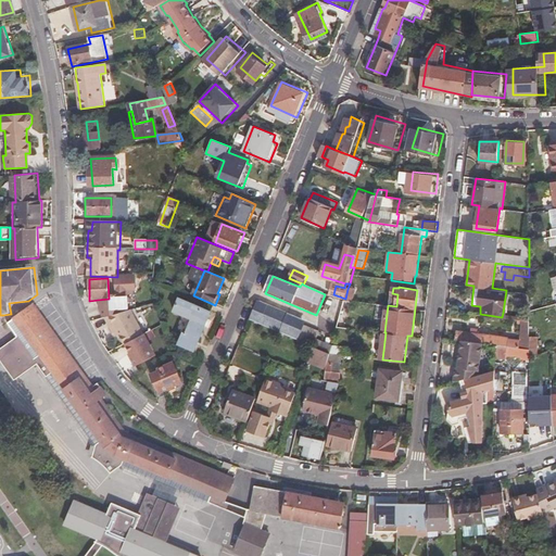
[(173,312),(192,319),(186,332),(182,331),(177,344),(196,352),(212,311),(179,297),(173,312)]
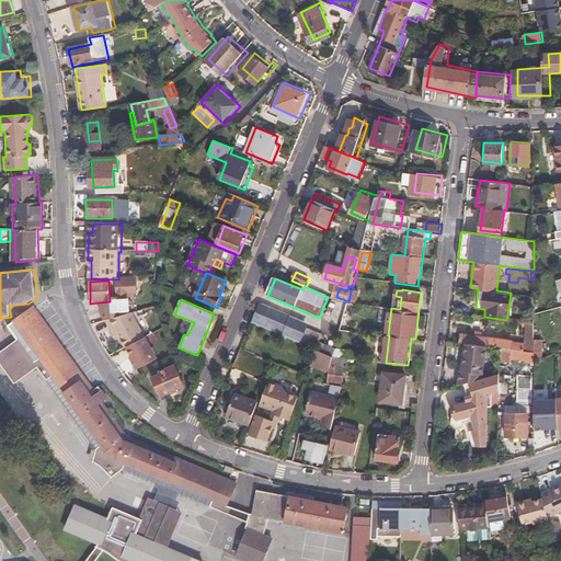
[(364,311),(366,306),(354,305),(347,304),(341,330),(350,331),(356,310),(364,311)]
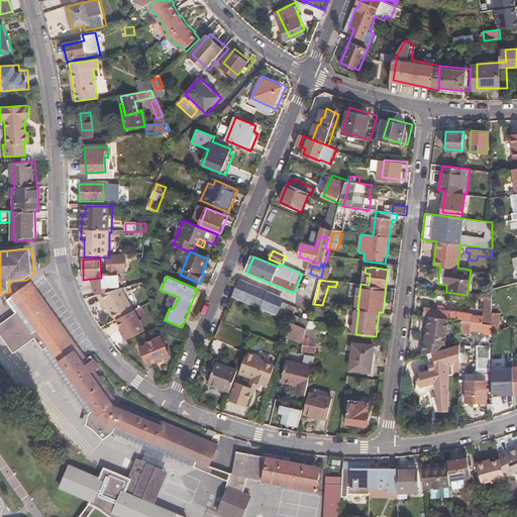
[(283,303),(268,297),(268,295),(269,294),(240,282),(233,299),(261,311),(277,318),(283,303)]
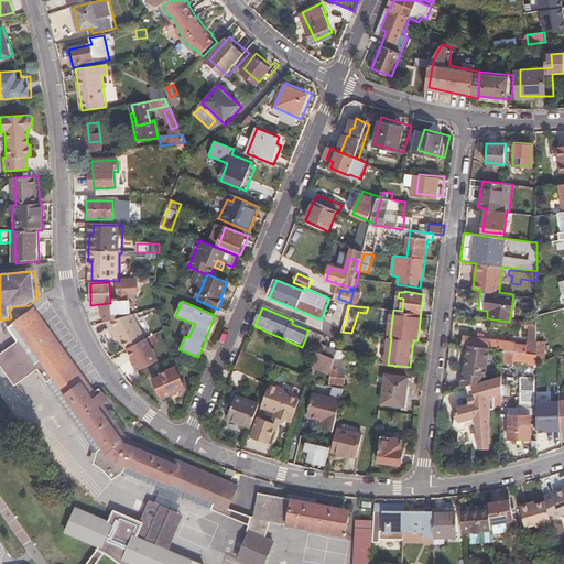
[(109,459),(126,467),(232,511),(241,486),(125,438),(101,405),(109,399),(100,389),(94,393),(35,308),(9,326),(19,339),(0,353),(0,362),(13,381),(36,366),(46,381),(51,376),(100,448),(109,459)]
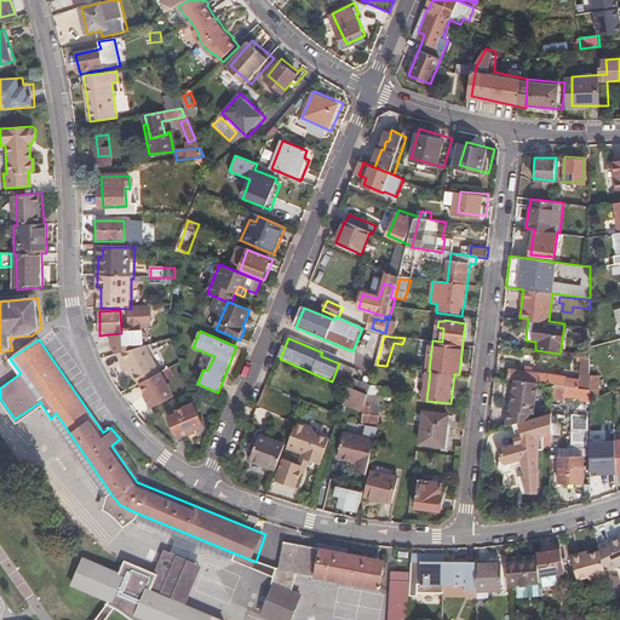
[(141,374),(160,365),(149,344),(124,352),(128,362),(131,361),(133,366),(138,375),(141,374)]
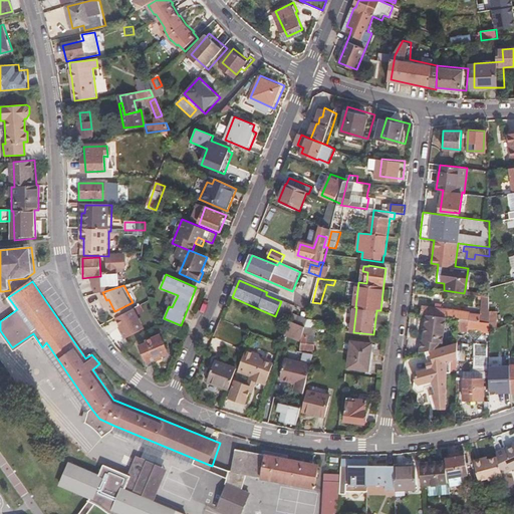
[(483,296),(489,296),(488,293),(465,289),(464,293),(479,295),(478,302),(482,303),(483,296)]
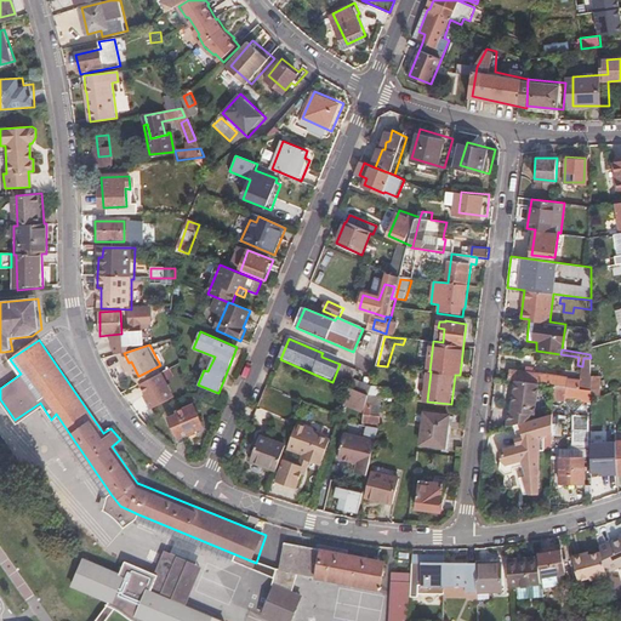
[(590,399),(599,394),(599,375),(590,375),(591,358),(584,358),(582,366),(577,365),(576,380),(563,379),(563,376),(530,371),(524,371),(523,374),(510,372),(508,374),(507,380),(513,381),(510,409),(534,411),(537,383),(546,385),(553,386),(576,388),(590,391),(590,399)]
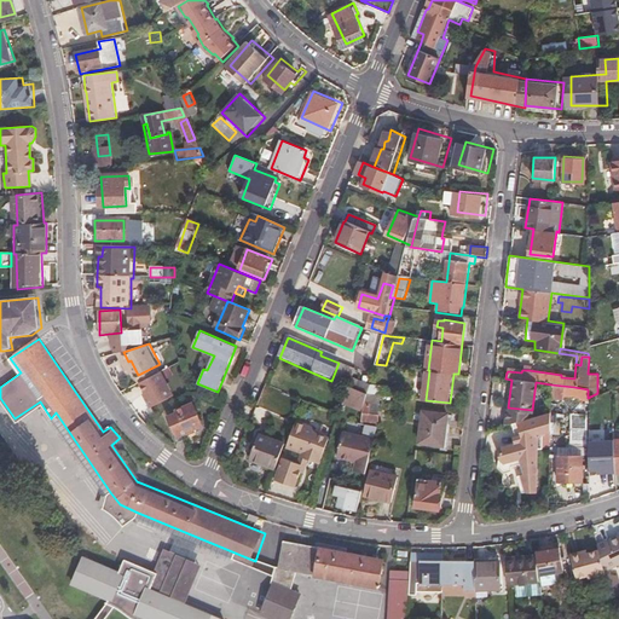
[(350,389),(366,397),(398,400),(398,392),(370,387),(353,380),(357,371),(339,363),(331,381),(350,389)]
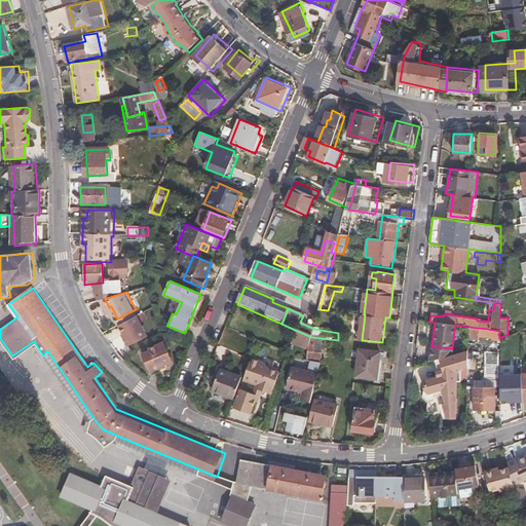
[(139,315),(136,309),(119,317),(121,323),(119,325),(127,346),(148,335),(139,315)]
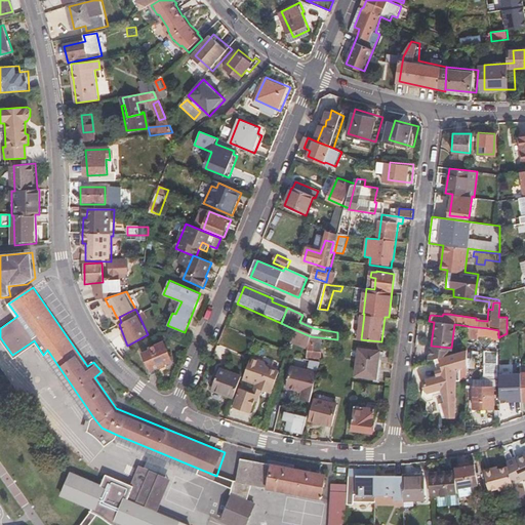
[(486,333),(487,328),(468,326),(467,333),(474,334),(475,332),(486,333)]
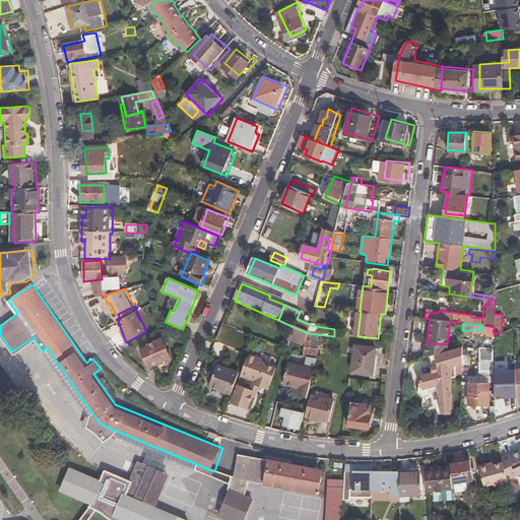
[(306,340),(308,333),(294,327),(288,340),(305,346),(306,340)]
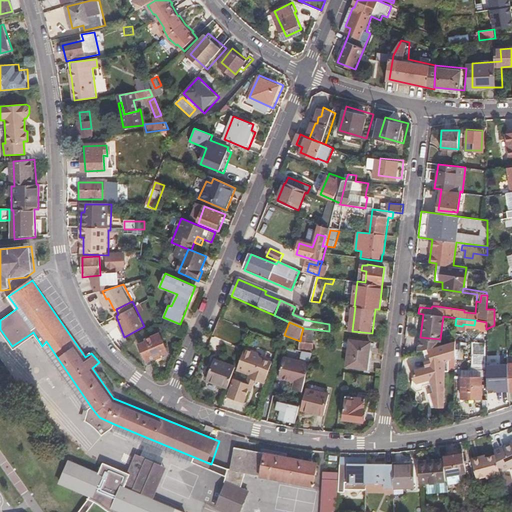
[(160,332),(144,338),(145,341),(139,344),(146,362),(159,356),(168,351),(160,332)]
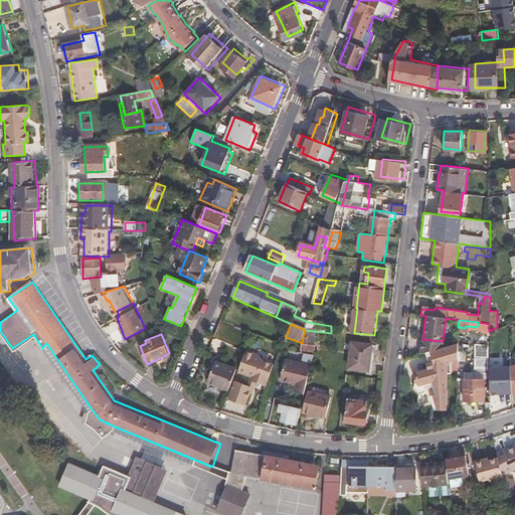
[(310,337),(304,337),(302,351),(316,352),(317,342),(310,342),(310,337)]
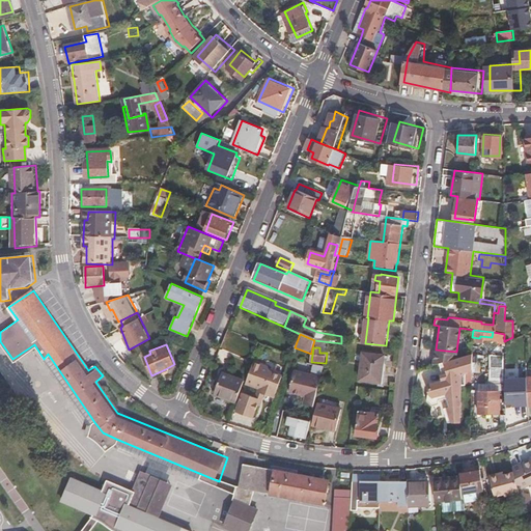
[(382,384),(386,354),(362,351),(358,381),(382,384)]
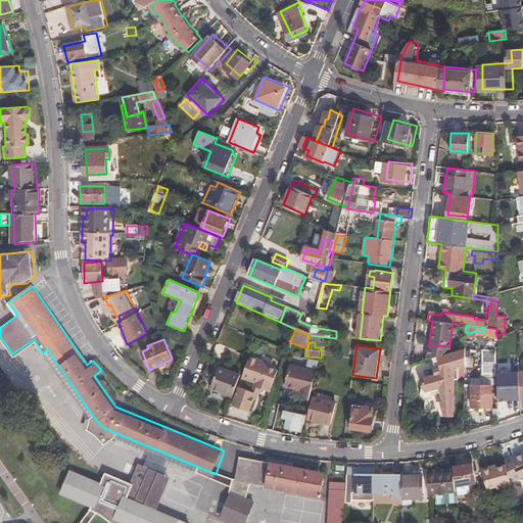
[(449,348),(429,345),(429,346),(433,347),(432,355),(448,350),(449,348)]
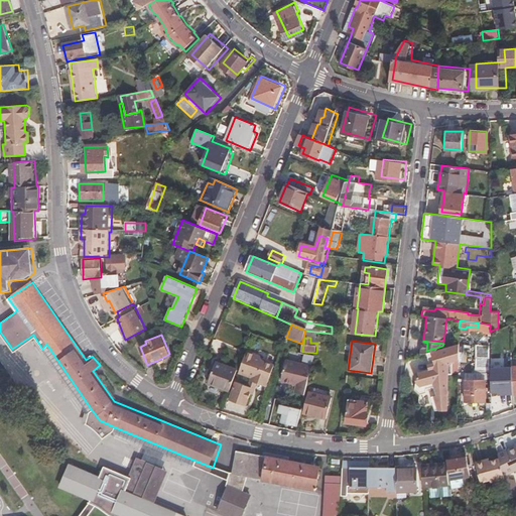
[(458,347),(458,342),(447,345),(442,346),(426,351),(430,367),(418,370),(420,375),(416,376),(418,381),(415,382),(414,388),(419,392),(425,390),(425,386),(431,385),(432,388),(432,403),(438,406),(444,404),(445,378),(446,372),(449,372),(450,359),(457,358),(458,347)]
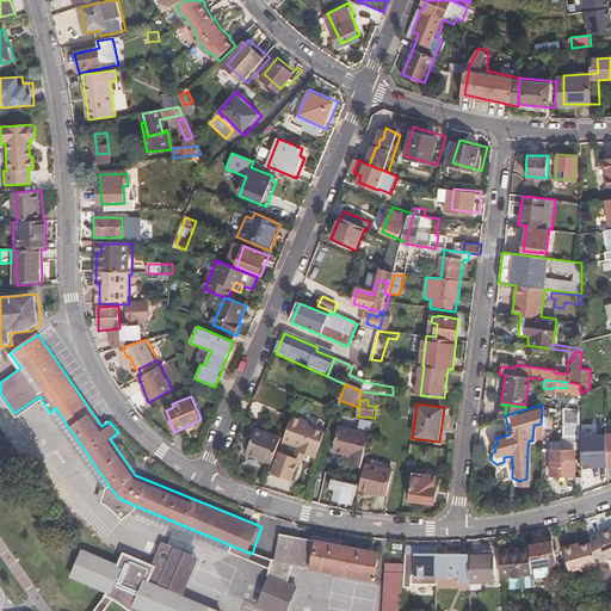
[(565,408),(563,442),(579,443),(580,408),(565,408)]
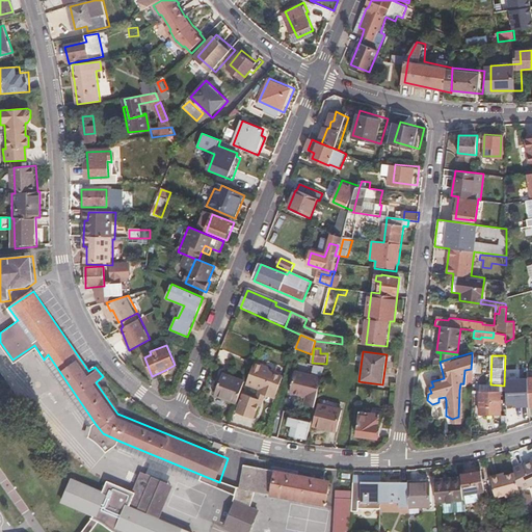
[(270,365),(255,360),(246,386),(258,390),(266,393),(276,397),(284,375),(268,369),(270,365)]
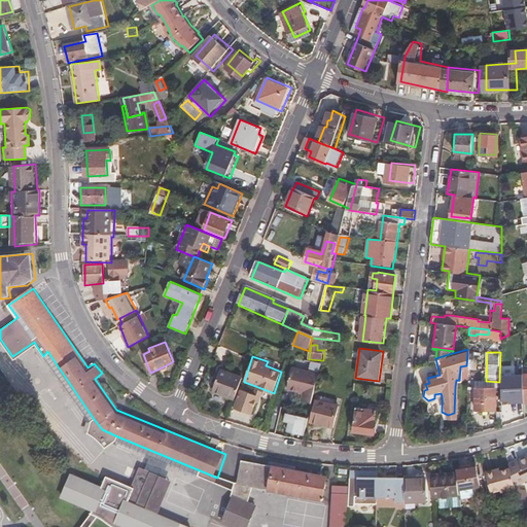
[(311,402),(318,373),(291,366),(287,390),(302,393),(301,400),(311,402)]
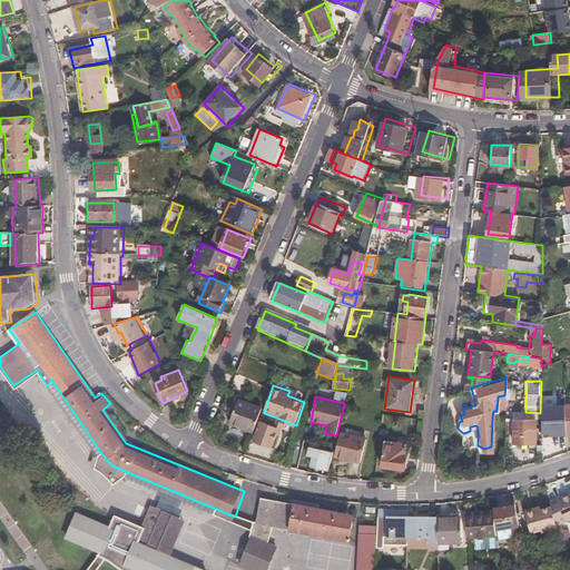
[(253,433),(262,406),(238,399),(229,424),(253,433)]
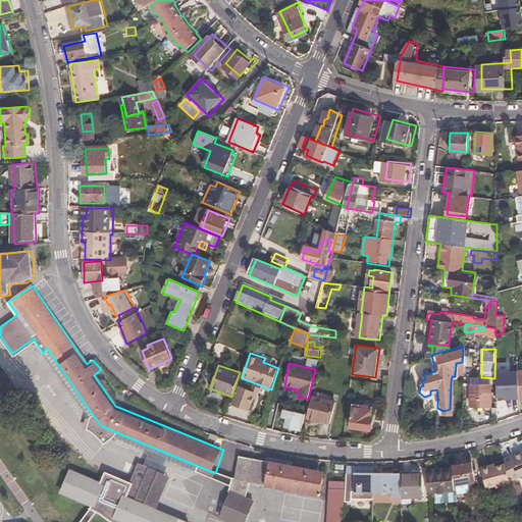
[(261,385),(253,382),(251,390),(256,393),(255,398),(257,399),(261,385)]
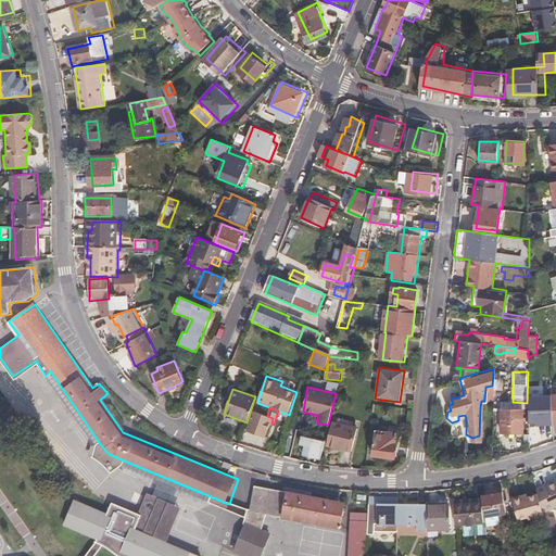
[(521,408),(501,407),(500,432),(520,432),(521,408)]
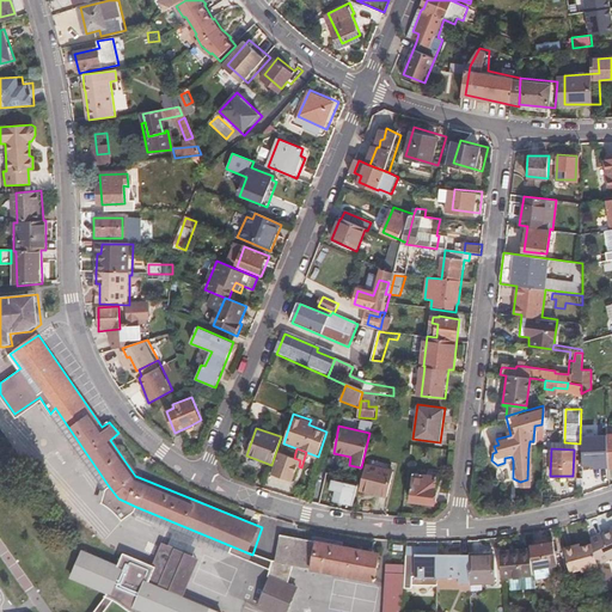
[(294,458),(279,452),(271,473),(293,482),(299,466),(300,460),(294,458)]
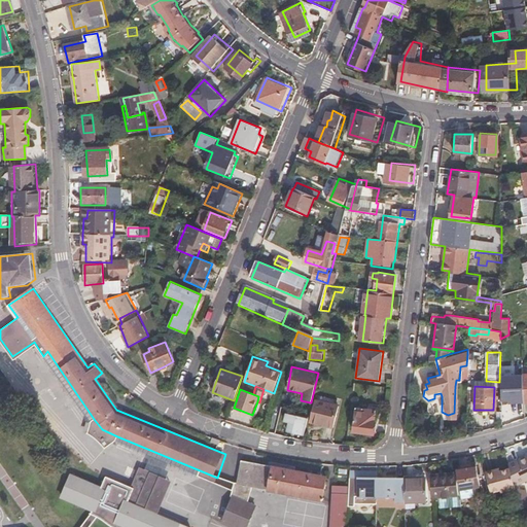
[(517,390),(506,391),(507,413),(518,413),(517,390)]
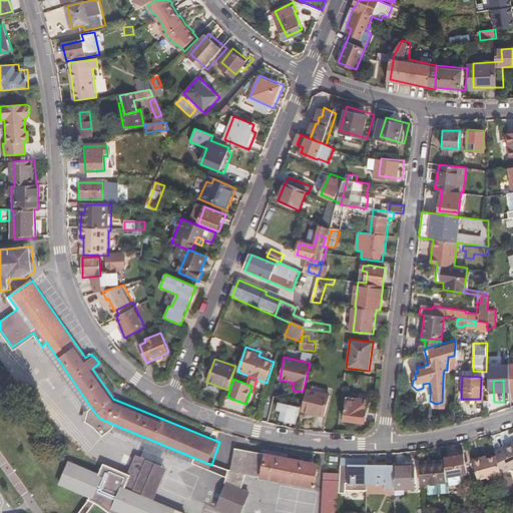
[(326,417),(331,394),(306,388),(301,411),(326,417)]
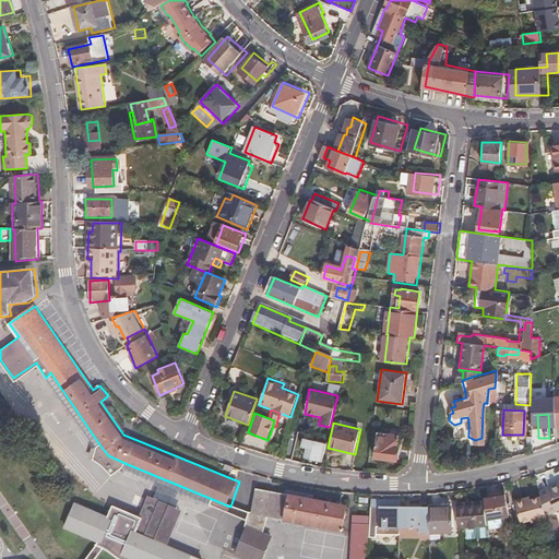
[(397,462),(401,435),(375,432),(372,460),(397,462)]
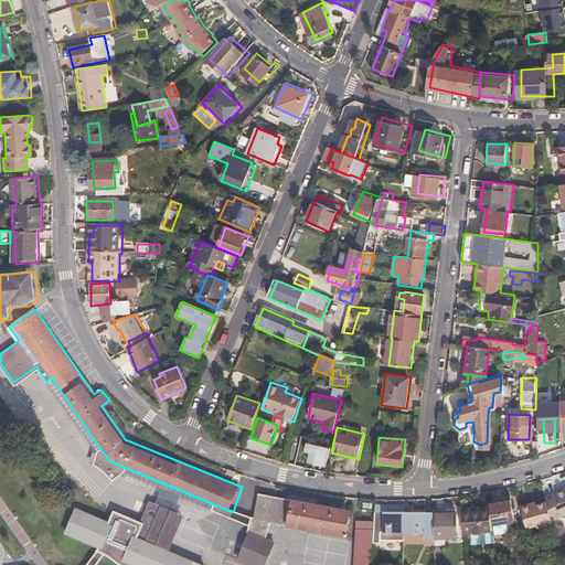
[(564,484),(544,493),(546,500),(531,504),(529,501),(520,504),(525,525),(535,523),(536,525),(552,521),(551,518),(564,511),(564,484)]
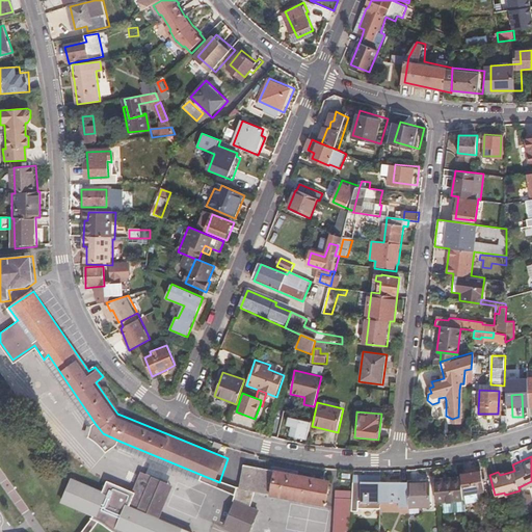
[(275,472),(243,466),(239,487),(237,486),(234,502),(235,502),(223,528),(232,531),(249,531),(258,510),(250,508),(255,491),(329,507),(334,482),(275,472)]
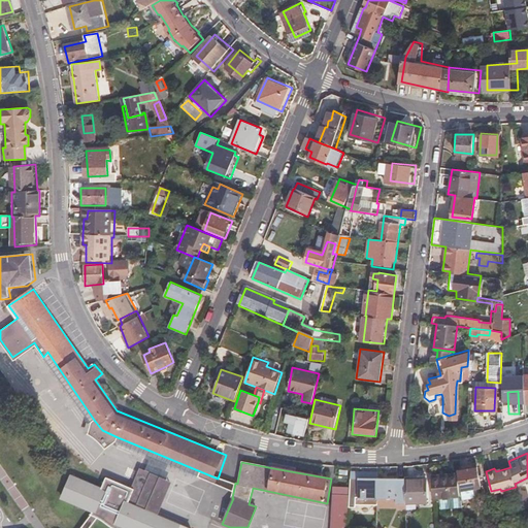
[(458,495),(472,493),(471,483),(476,482),(474,463),(464,465),(463,463),(454,464),(455,470),(455,473),(439,475),(439,472),(430,473),(433,497),(458,493),(458,495)]
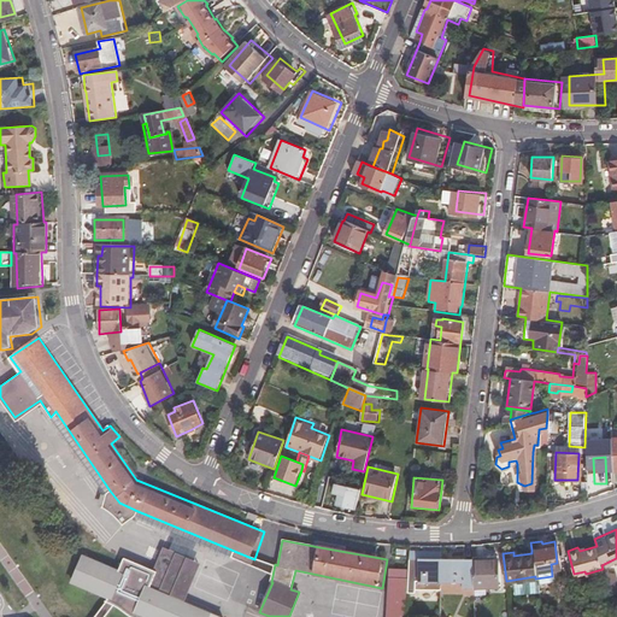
[(218,616),(182,601),(199,563),(162,546),(151,569),(121,557),(115,569),(89,558),(77,587),(104,599),(104,600),(90,616),(218,616)]
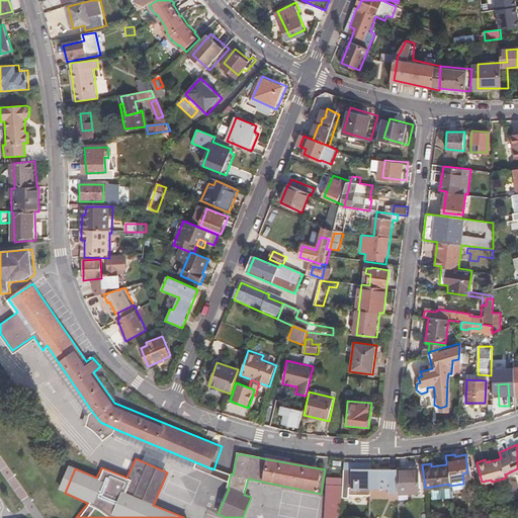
[(407,463),(408,466),(395,466),(395,463),(395,462),(367,463),(367,459),(341,460),(340,499),(346,499),(348,491),(369,491),(369,490),(387,489),(387,483),(391,483),(391,493),(397,492),(397,489),(417,488),(415,463),(407,463)]
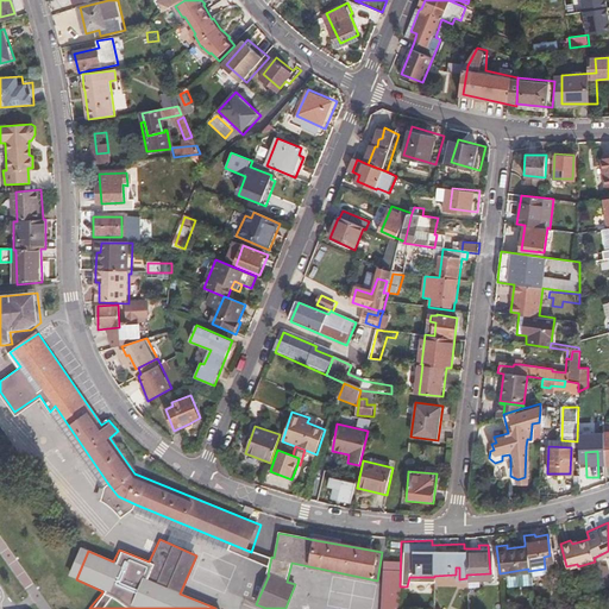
[(381,608),(397,608),(397,565),(382,565),(381,608)]
